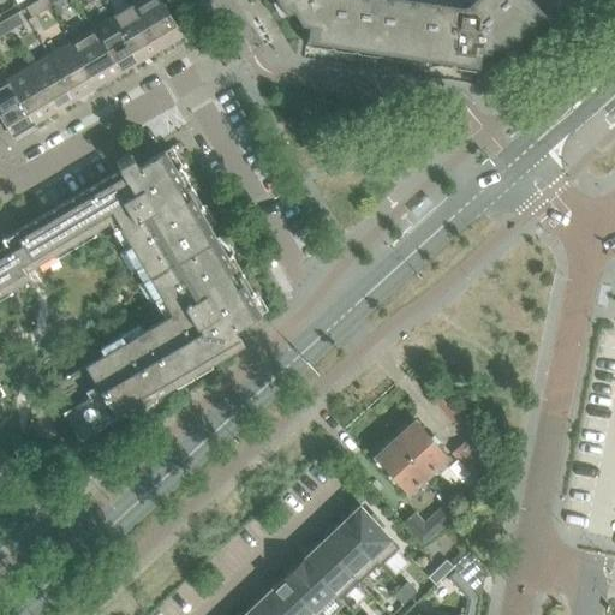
[(31,18),(51,7),(46,0),(39,0),(25,9),(31,18)]
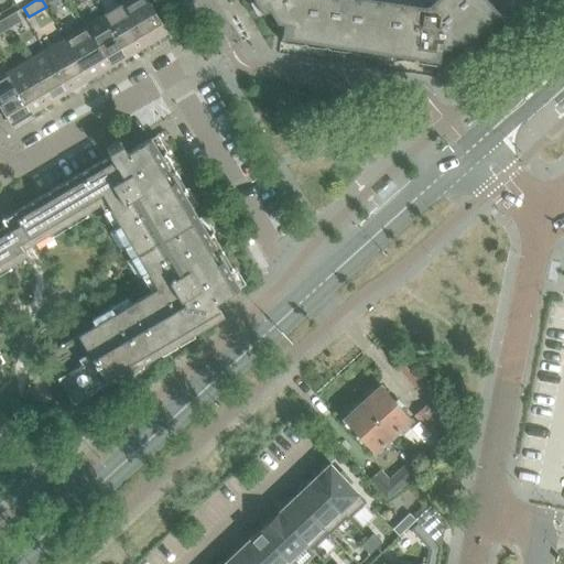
[(166,32),(147,0),(131,0),(123,4),(147,44),(166,32)]
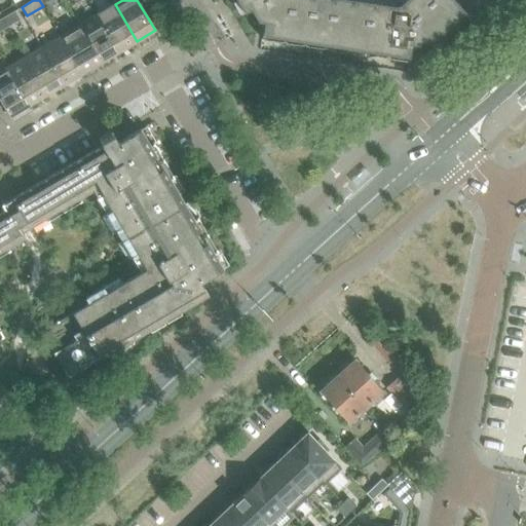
[(434,44),(466,14),(453,0),(404,0),(400,4),(395,5),(358,0),(232,0),(241,14),(250,9),(257,22),(263,23),(261,39),(283,42),(338,50),(408,61),(411,44),(416,45),(427,36),(434,44)]
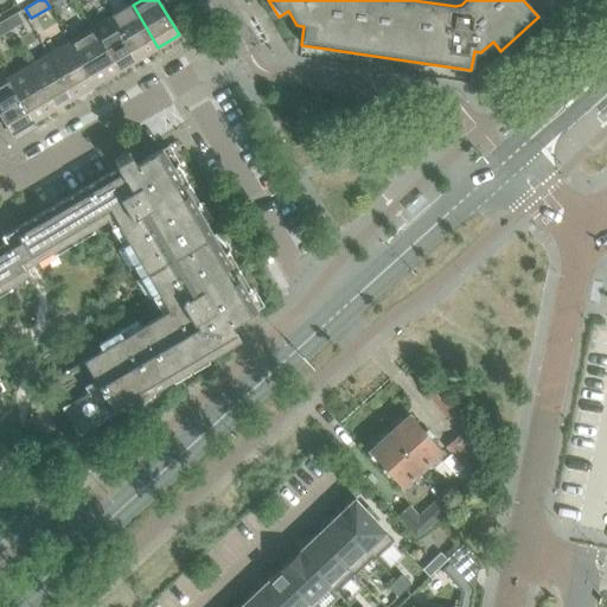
[(158,48),(133,5),(112,18),(136,59),(158,48)]
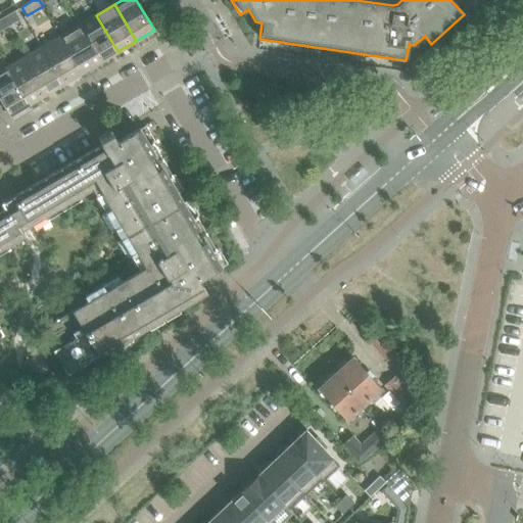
[(19,19),(14,11),(1,18),(6,28),(19,19)]
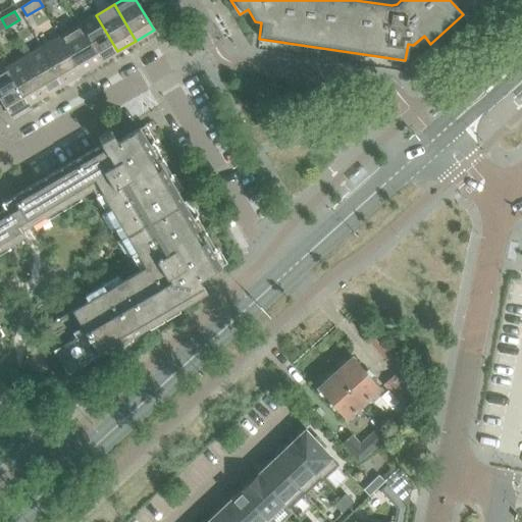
[(117,51),(96,15),(79,25),(99,61),(117,51)]
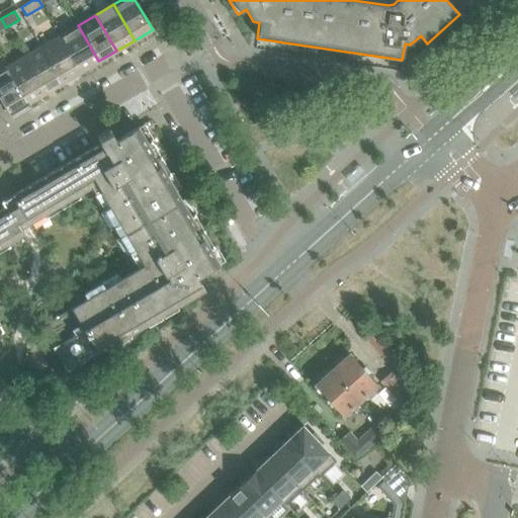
[(98,61),(78,25),(60,36),(81,72),(98,61)]
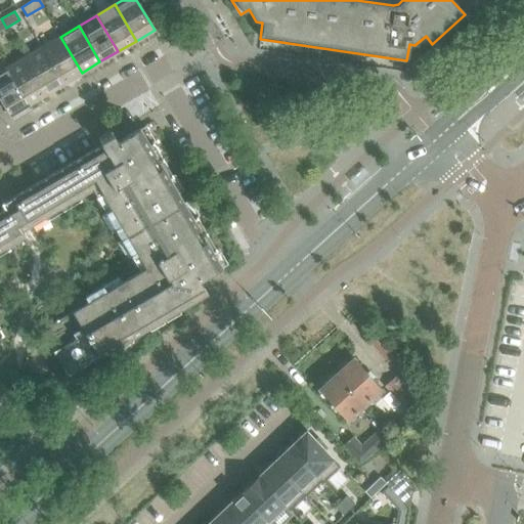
[(82,73),(60,37),(43,47),(64,83),(82,73)]
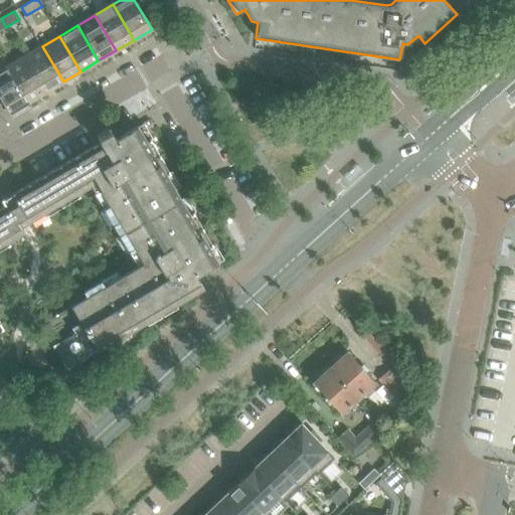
[(63,81),(42,46),(24,56),(45,93),(63,81)]
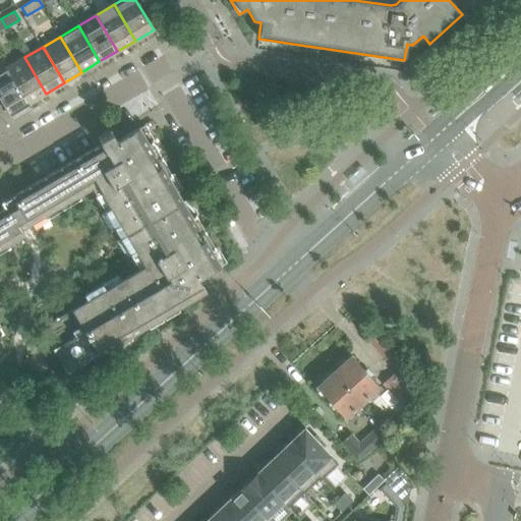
[(46,94),(24,57),(7,68),(27,104),(46,94)]
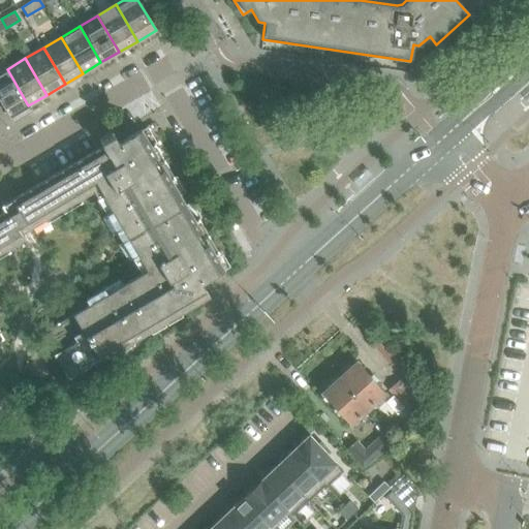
[(28,105),(7,69),(0,72),(0,101),(9,117),(28,105)]
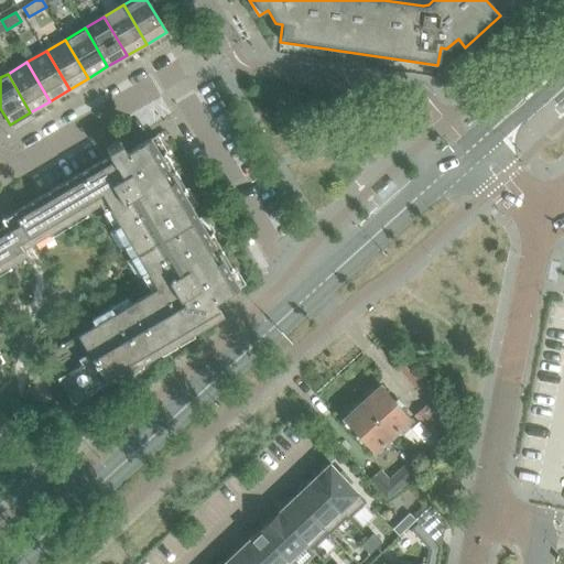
[(207,236),(182,193),(186,191),(164,153),(160,156),(150,139),(130,151),(128,145),(123,148),(119,141),(105,149),(109,156),(17,212),(1,220),(4,226),(0,228),(0,362),(3,361),(0,355),(0,275),(11,270),(9,266),(25,256),(22,250),(34,242),(49,235),(51,239),(67,229),(87,217),(85,213),(99,204),(114,228),(109,230),(121,249),(126,247),(130,255),(126,258),(138,277),(141,273),(150,288),(114,310),(112,307),(90,320),(94,325),(44,356),(73,404),(126,372),(123,369),(138,361),(140,364),(176,343),(175,339),(190,331),(192,334),(223,315),(215,303),(238,290),(228,272),(232,270),(212,234),(207,236)]
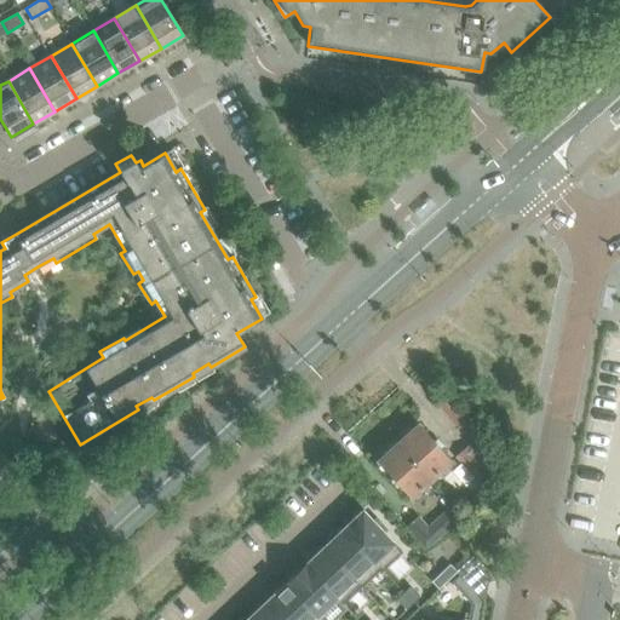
[(452,461),(440,448),(418,424),(413,429),(411,426),(400,437),(401,438),(397,442),(430,481),(452,461)]
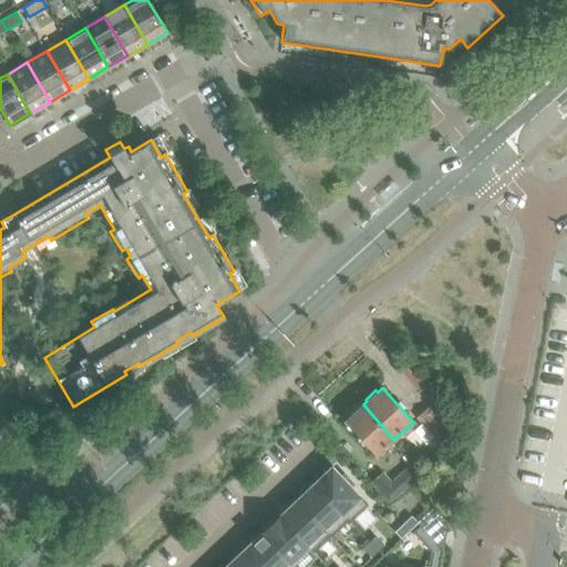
[(393,440),(363,404),(359,408),(358,406),(348,416),(349,418),(344,422),(375,456),(393,440)]
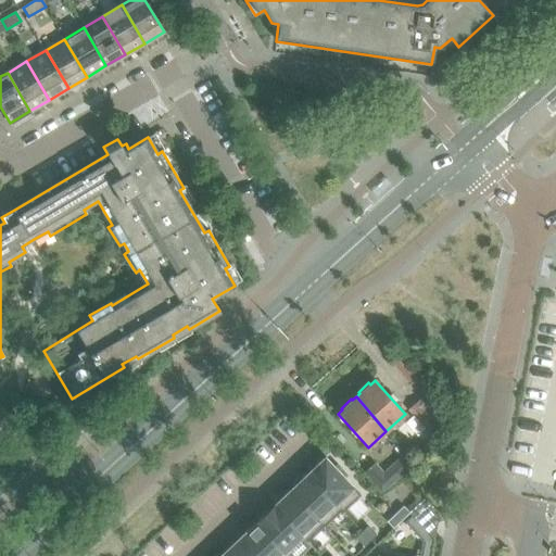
[(325,457),(306,475),(341,510),(340,512),(342,514),(342,513),(361,495),(343,478),(346,476),(337,465),(333,468),(325,457)]
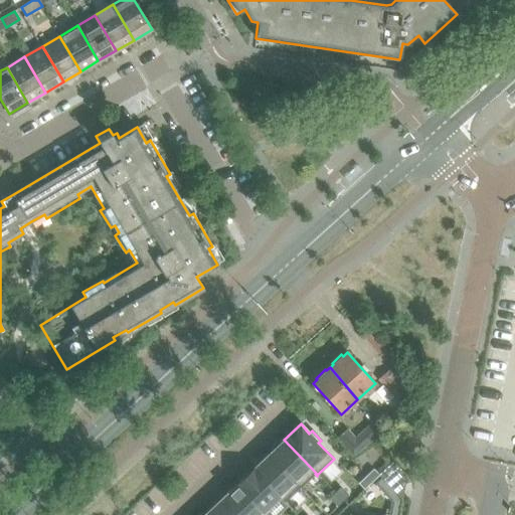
[(346,428),(336,438),(353,457),(372,441),(380,435),(373,426),(371,423),(354,439),(346,428)]
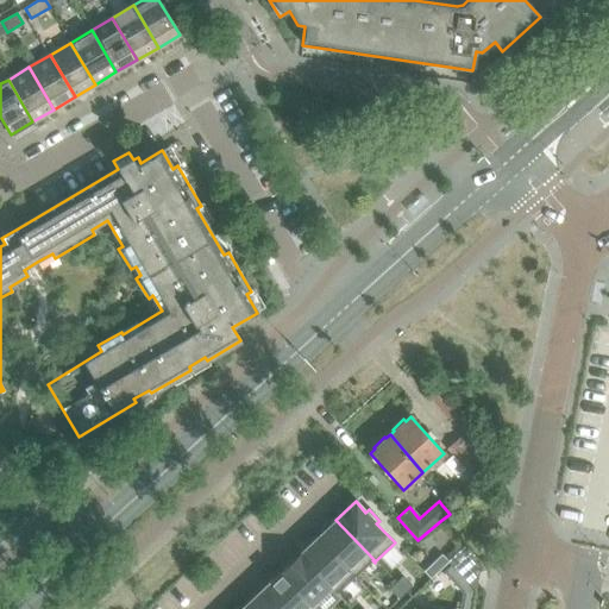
[(336,520),(318,538),(349,571),(347,571),(353,578),(355,577),(372,560),(374,559),(336,520)]
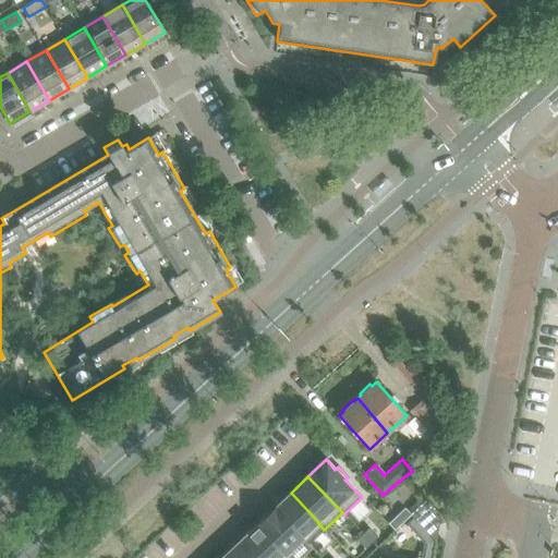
[(291,493),(274,508),(302,538),(308,533),(318,523),(319,523),(291,493)]
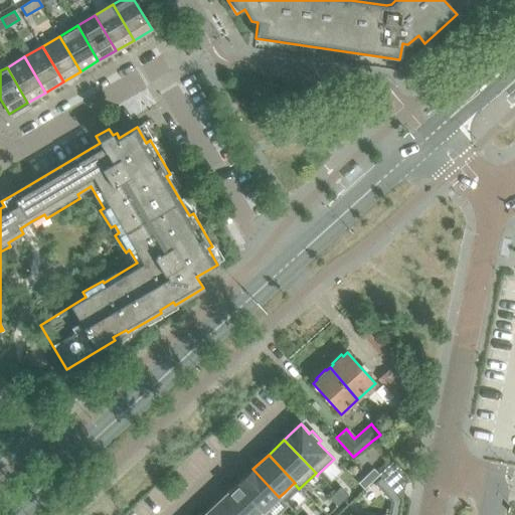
[(391,463),(379,474),(401,499),(406,477),(392,462),(391,463)]
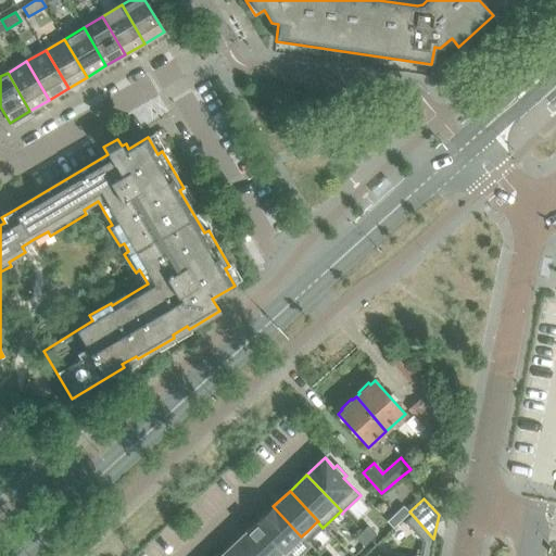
[(273,506),(255,522),(285,553),(301,536),(273,506)]
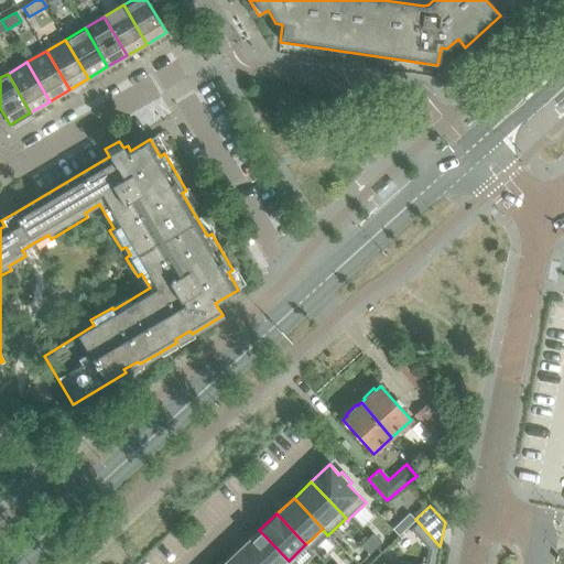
[(416,524),(410,530),(427,550),(424,563),(434,563),(437,548),(416,524)]
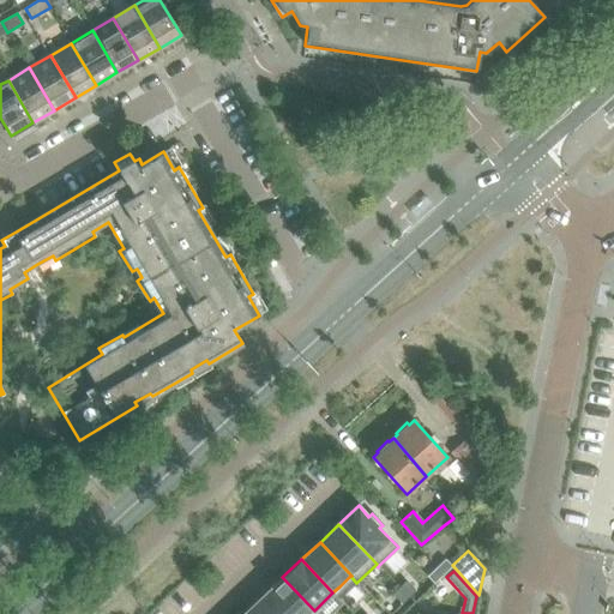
[(282,577),(263,595),(281,613),(309,613),(314,611),(282,577)]
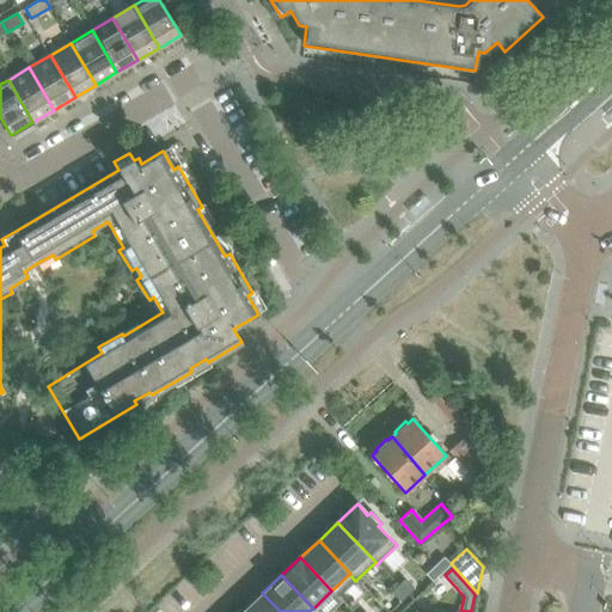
[(404,579),(397,586),(408,597),(415,589),(404,579)]
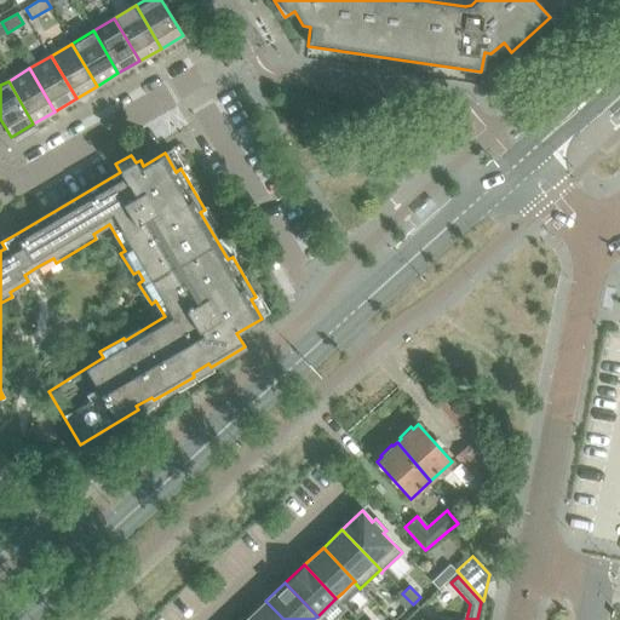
[(402,593),(395,600),(406,610),(413,604),(402,593)]
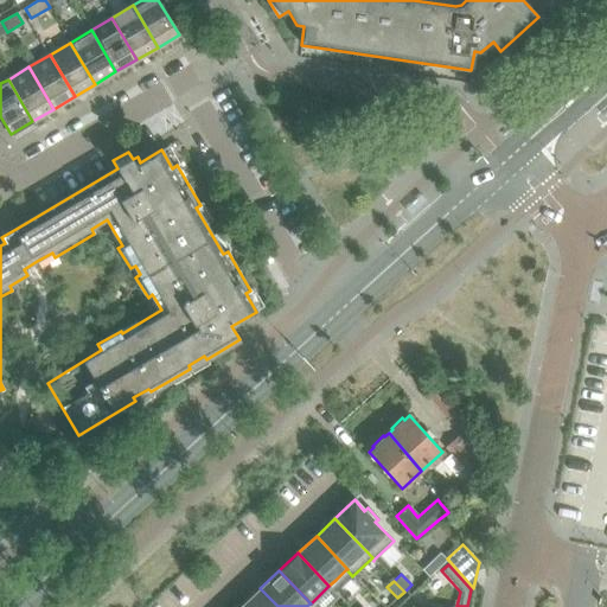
[(278,606),(260,588),(242,606),(278,606)]
